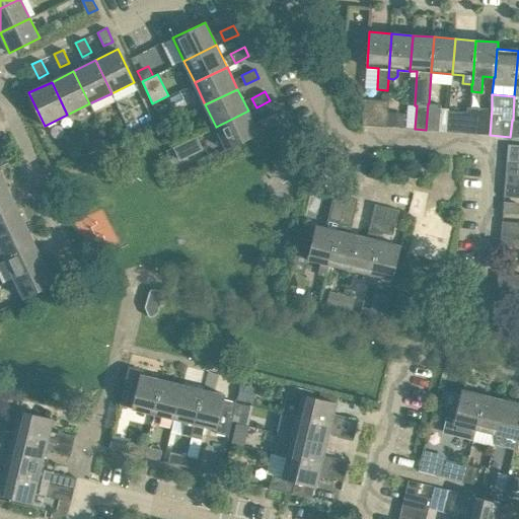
[(374,126),(376,99),(364,98),(363,125),(374,126)]
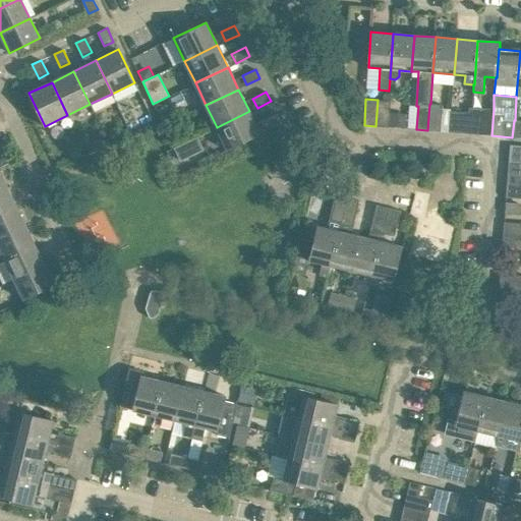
[(375,126),(389,127),(391,101),(378,100),(375,126)]
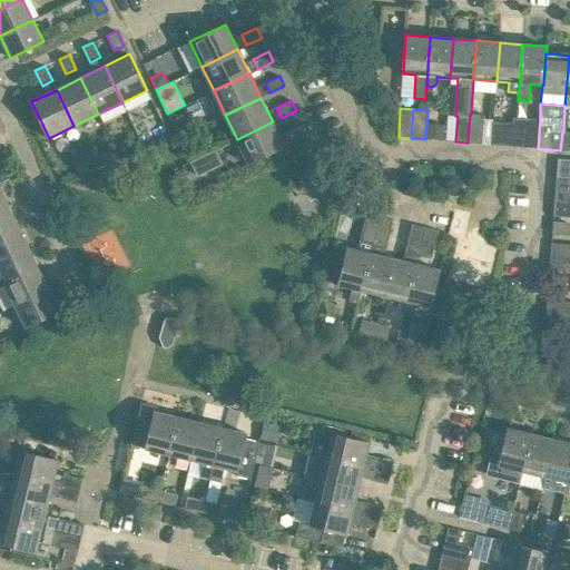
[(484,115),(471,114),(470,114),(468,143),(482,144),(484,115)]
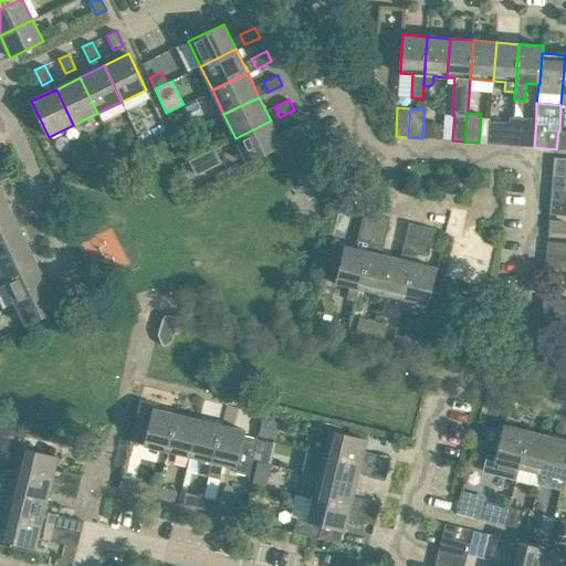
[(520,146),(522,117),(509,116),(509,122),(489,121),(488,144),(520,146)]
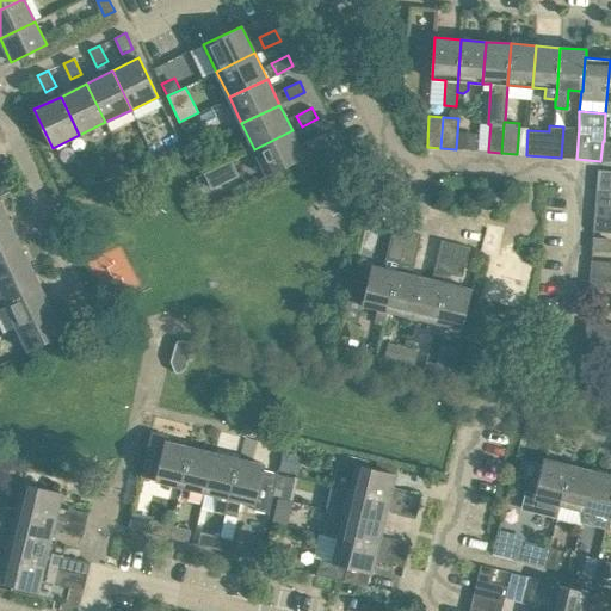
[(576,159),(579,128),(563,127),(561,158),(576,159)]
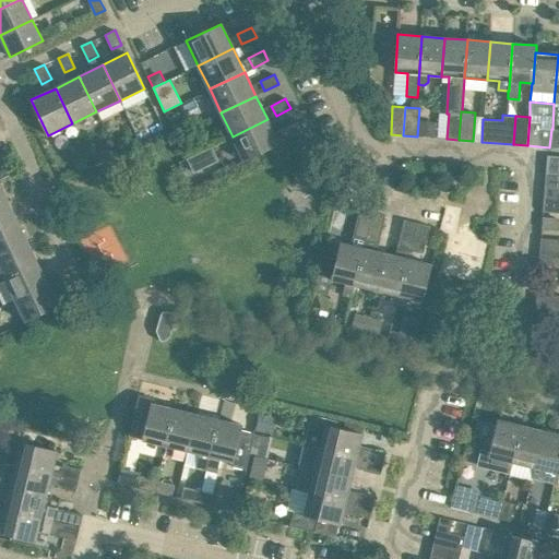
[(268,119),(233,137),(244,161),(278,144),(268,119)]
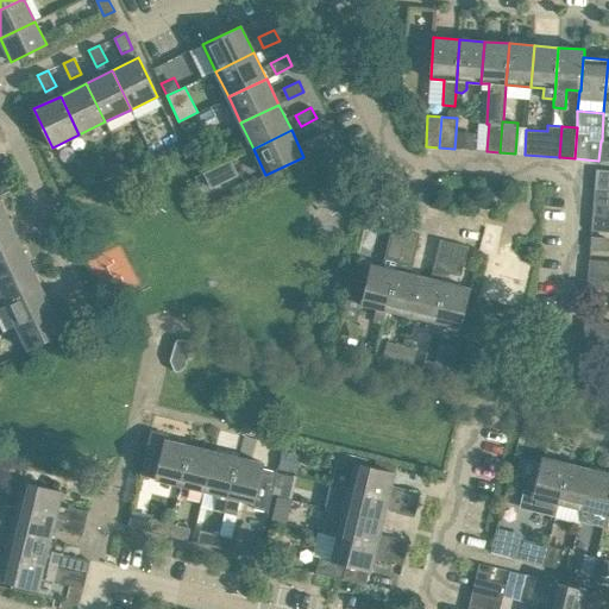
[(313,151),(328,143),(324,132),(308,140),(313,151)]
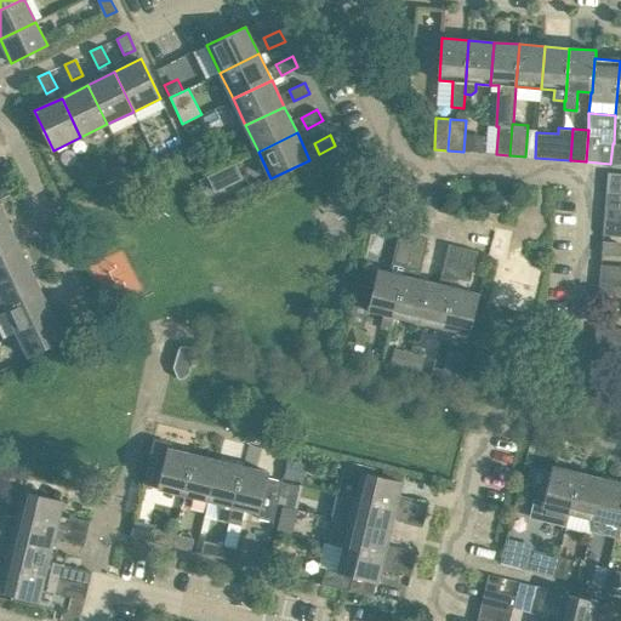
[(485,136),(466,135),(465,151),(483,152),(485,136)]
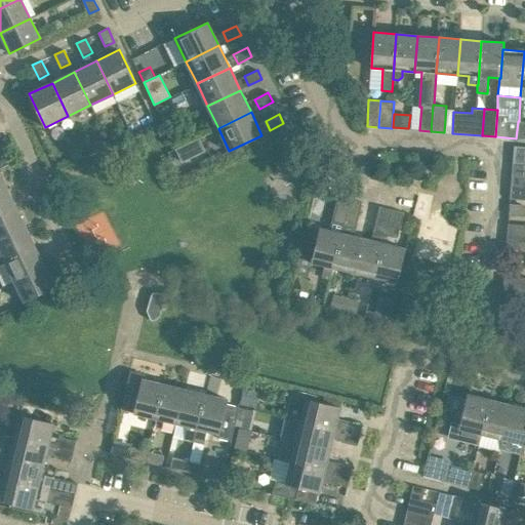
[(185,145),(175,150),(182,162),(191,158),(185,145)]
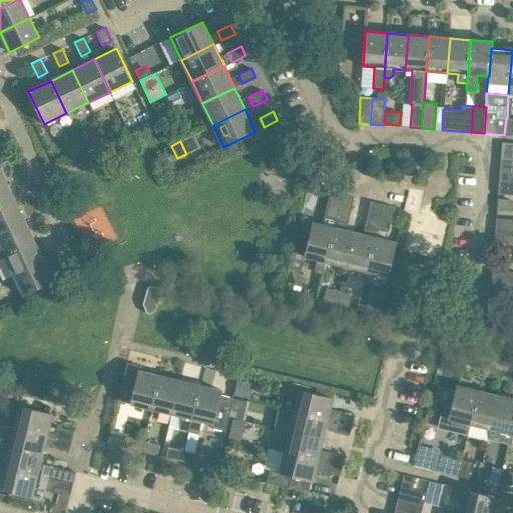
[(500,171),(512,171),(512,143),(502,142),(500,171)]
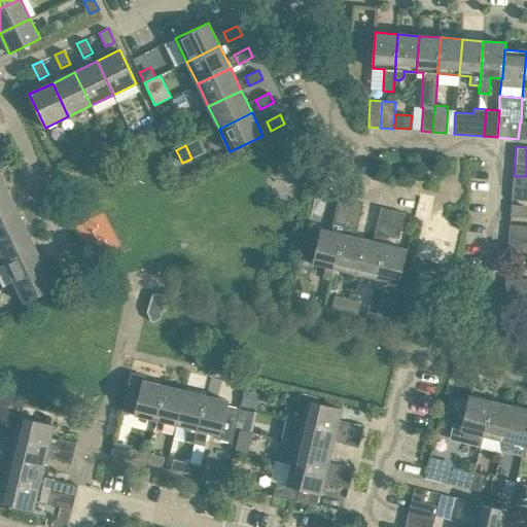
[(526,188),(526,176),(514,176),(513,187),(526,188)]
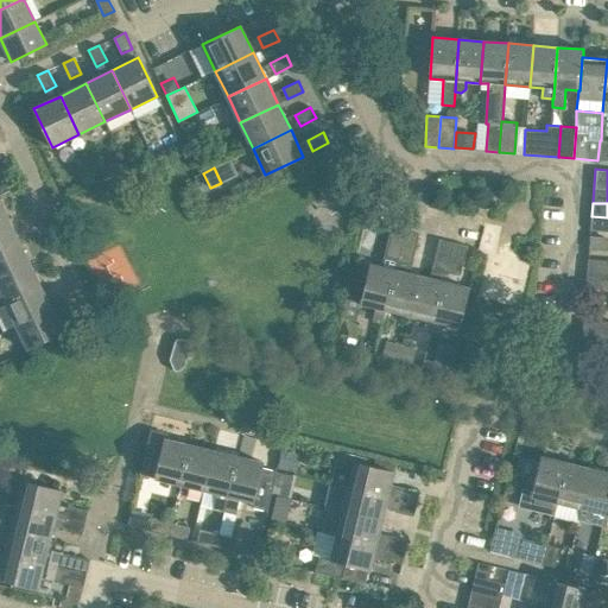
[(607,232),(607,217),(591,216),(590,230),(607,232)]
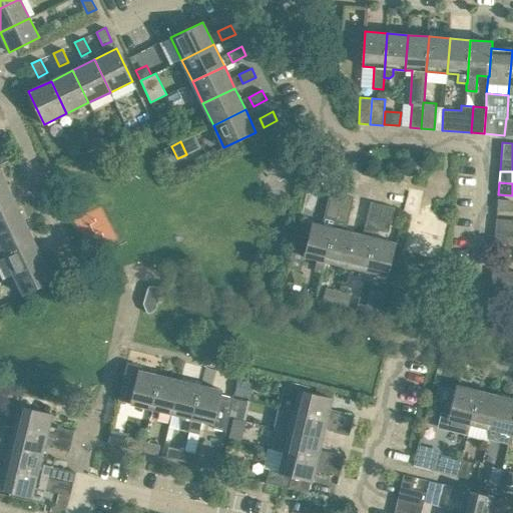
[(0,211),(17,204),(7,185),(0,188),(0,211)]
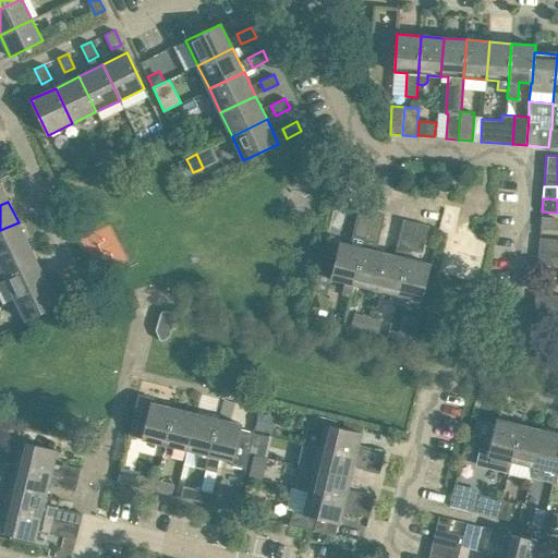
[(354,284),(372,211),(359,208),(350,244),(340,242),(331,279),(344,282),(341,295),(351,296),(353,284),(354,284)]
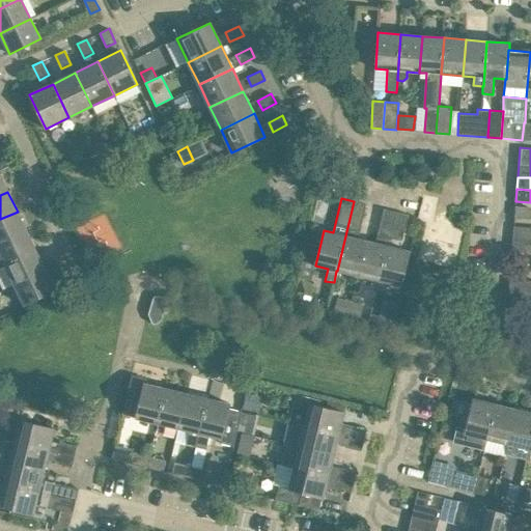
[(358,239),(366,204),(354,201),(337,271),(358,276),(367,241),(358,239)]
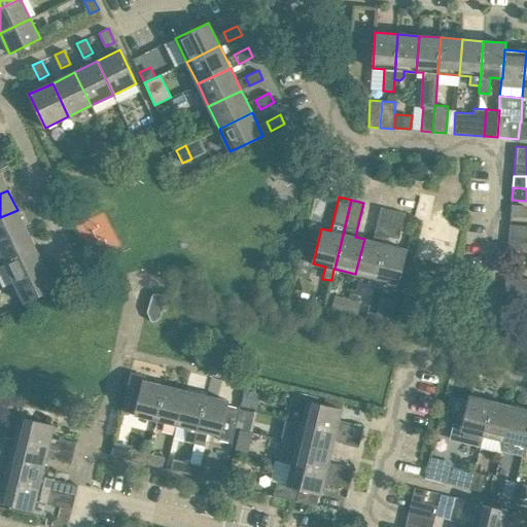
[(387,236),(393,210),(381,207),(373,241),(364,239),(355,274),(377,279),(385,244),(387,236)]
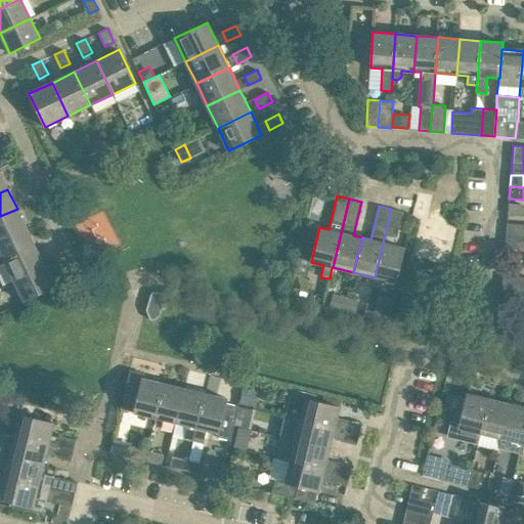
[(0,239),(27,228),(17,209),(0,216),(0,239)]
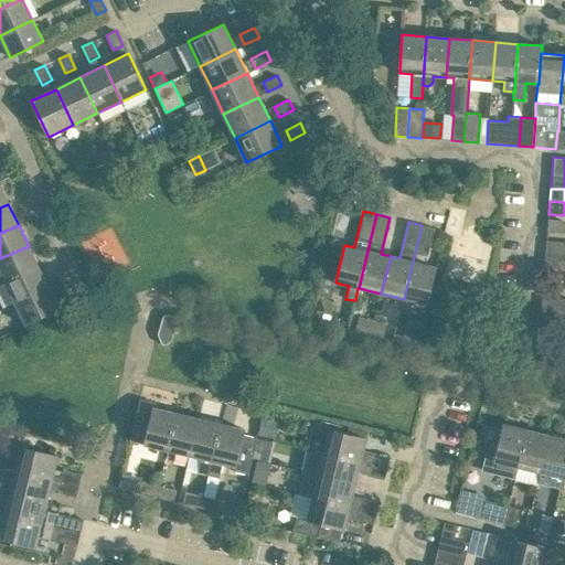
[(428,256),(435,228),(422,225),(415,253),(428,256)]
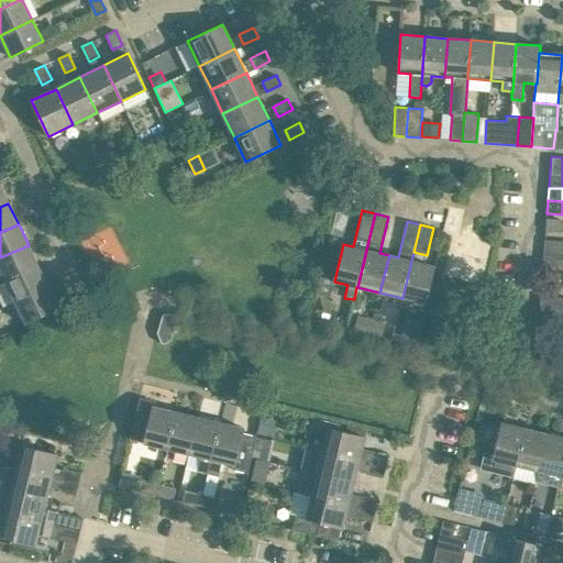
[(544,254),(562,254),(562,241),(545,240),(544,254)]
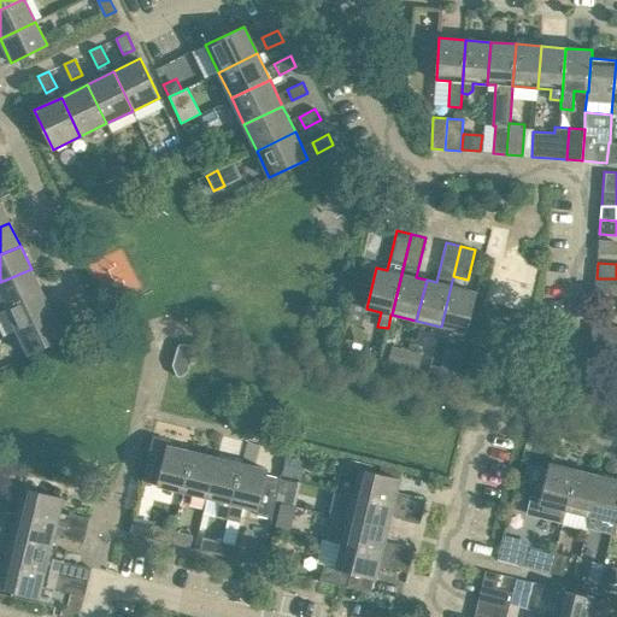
[(0,295),(6,309),(42,291),(31,269),(0,282),(0,295)]
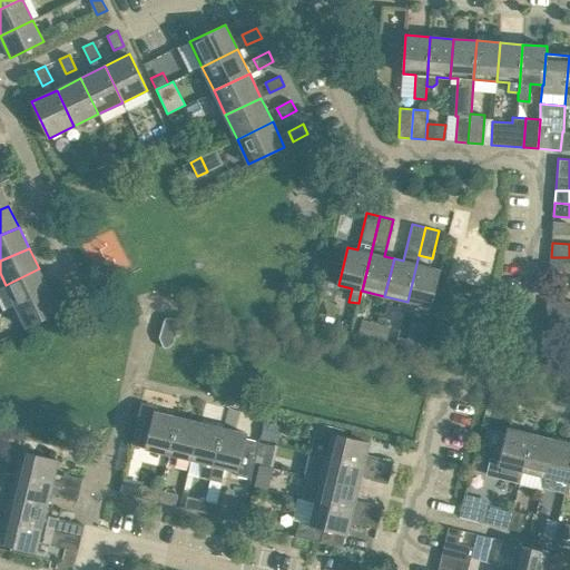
[(569,272),(569,257),(551,257),(550,271),(569,272)]
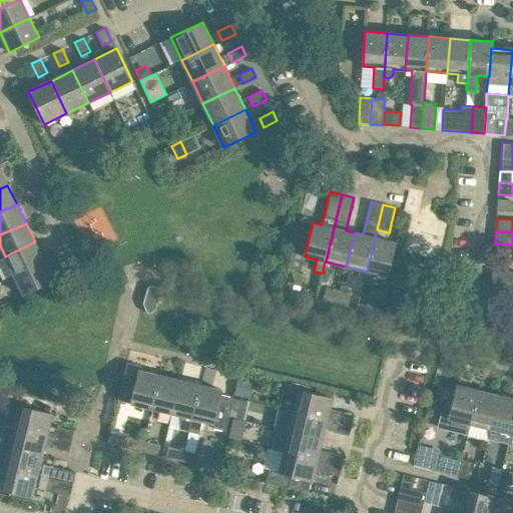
[(375,237),(367,272),(388,277),(396,242),(375,237)]
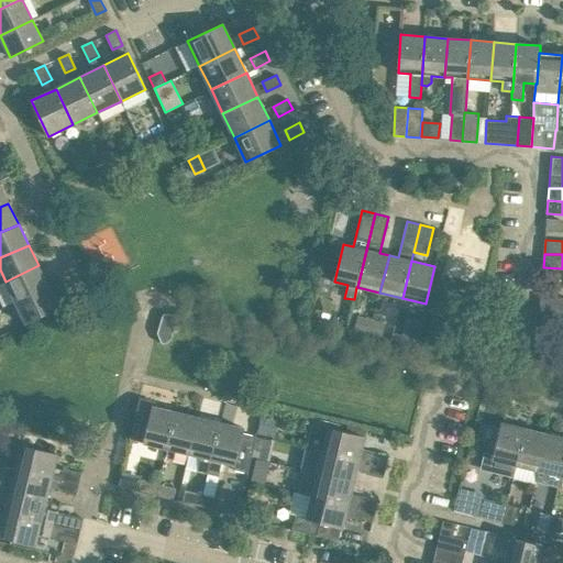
[(15,301),(48,286),(39,265),(6,282),(15,301)]
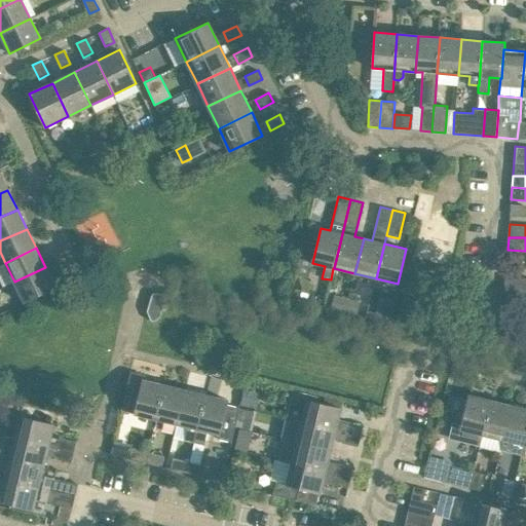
[(14,282),(24,302),(54,288),(45,267),(14,282)]
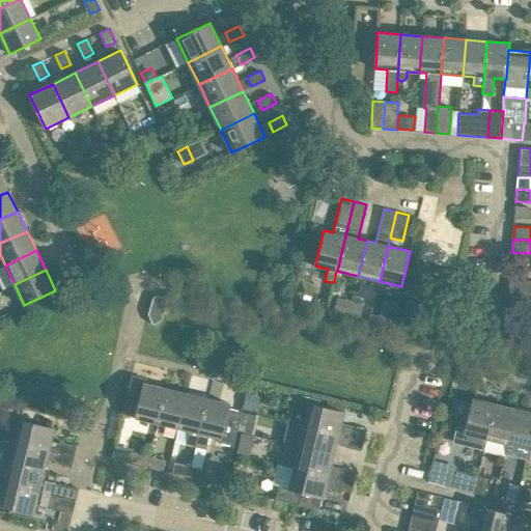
[(508,291),(530,294),(530,280),(509,279),(508,291)]
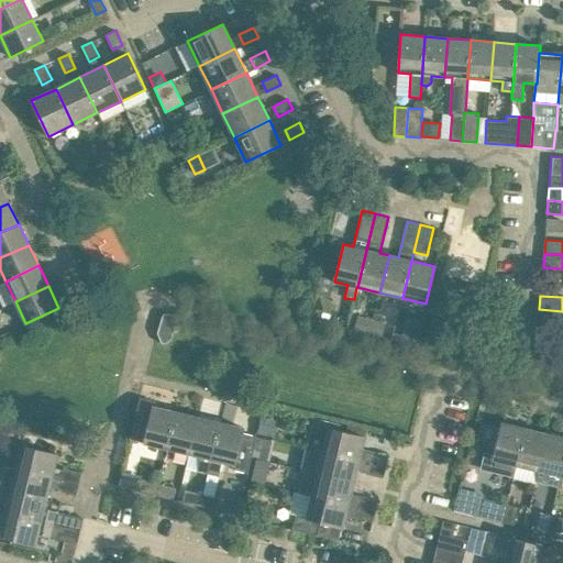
[(562,333),(562,311),(539,309),(538,332),(562,333)]
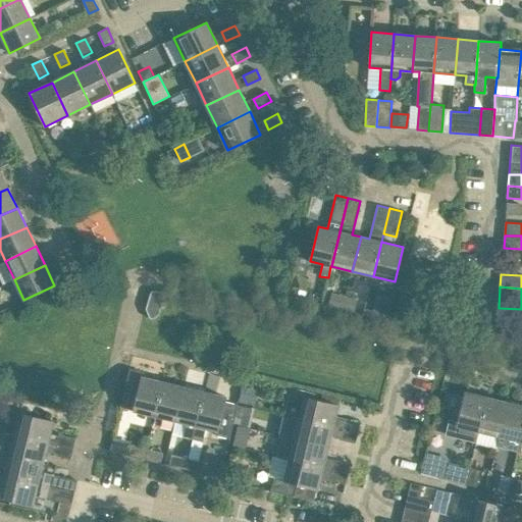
[(146,309),(149,317),(151,319),(154,318),(159,314),(164,297),(163,294),(161,293),(155,291),(152,291),(151,293),(146,309)]
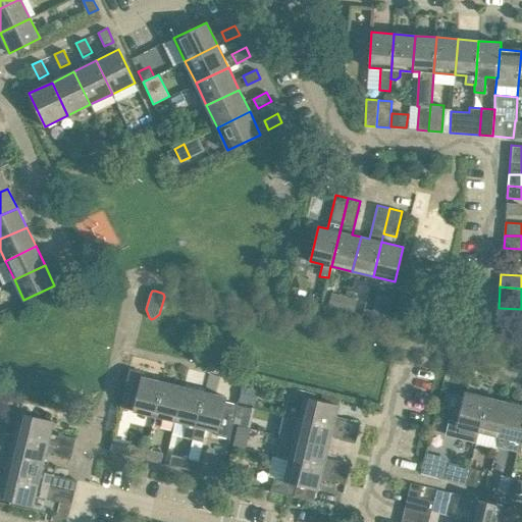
[(344,309),(346,297),(330,293),(327,306),(344,309)]
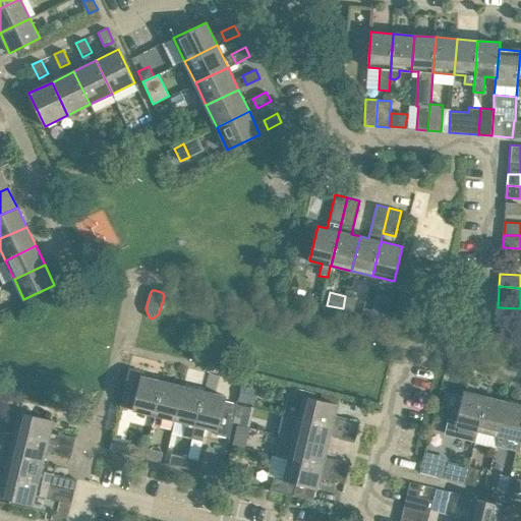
[(343,308),(354,311),(356,298),(345,296),(343,308)]
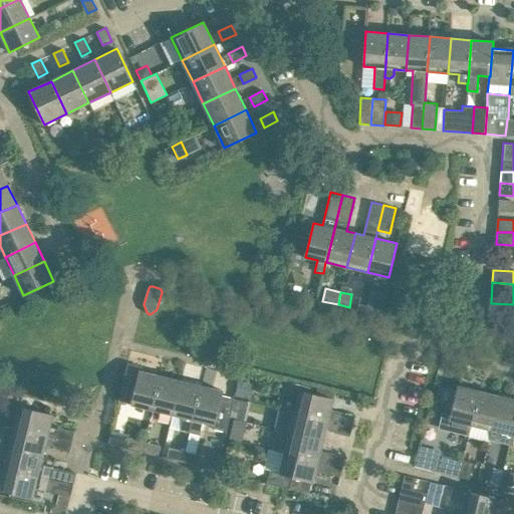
[(127,363),(117,402),(153,410),(161,375),(142,370),(143,367),(127,363)]
